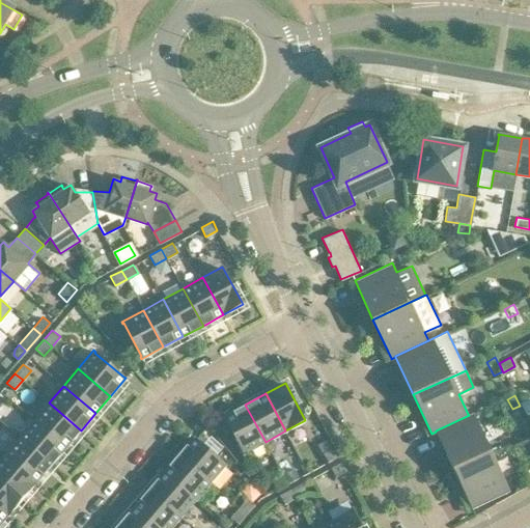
[(65,447),(81,431),(49,403),(33,420),(65,447)]
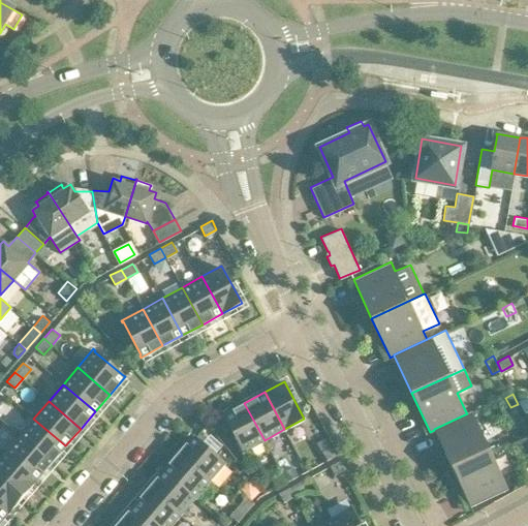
[(243,452),(265,440),(244,403),(222,414),(224,416),(225,416),(243,450),(242,450),(243,452)]
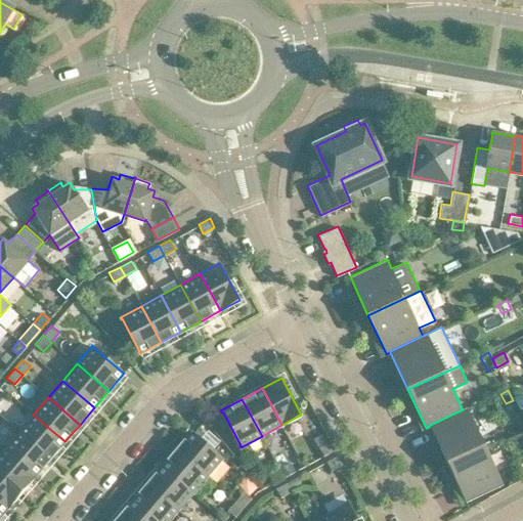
[(430,426),(447,463),(484,445),(467,407),(463,409),(430,425),(430,426)]
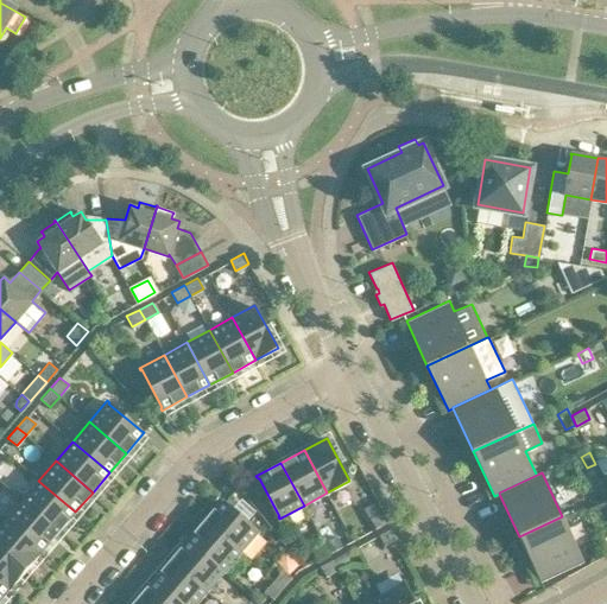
[(75,512),(38,481),(21,500),(58,532),(75,512)]
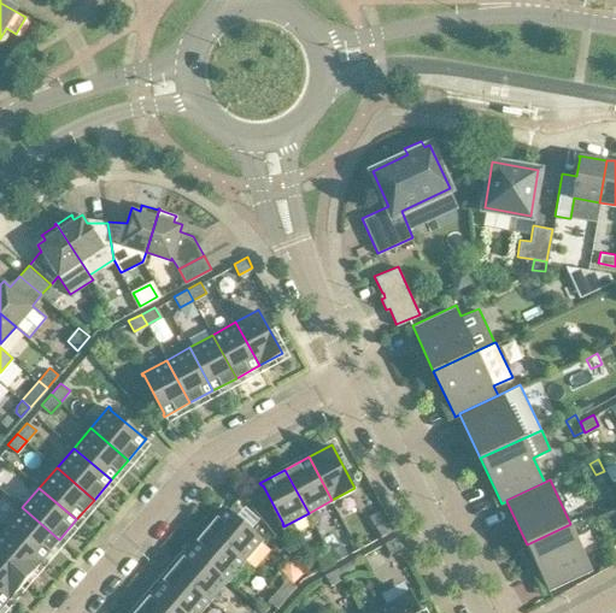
[(226,506),(206,528),(244,560),(263,538),(260,537),(259,538),(227,510),(227,508),(226,506)]
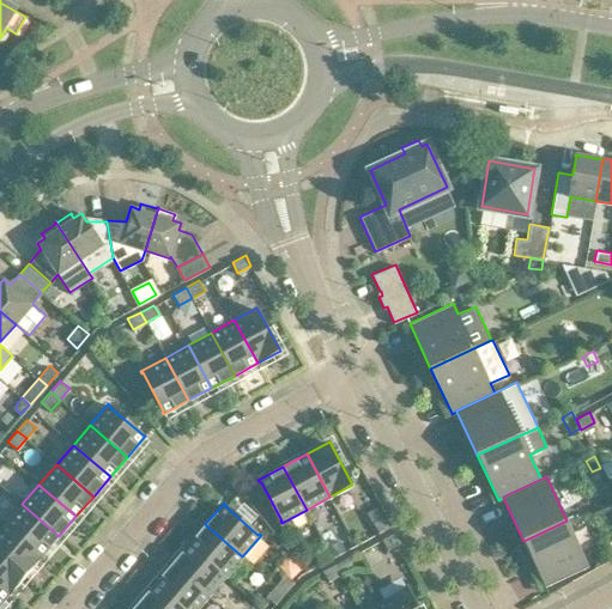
[(42,555),(59,536),(22,504),(5,523),(42,555)]
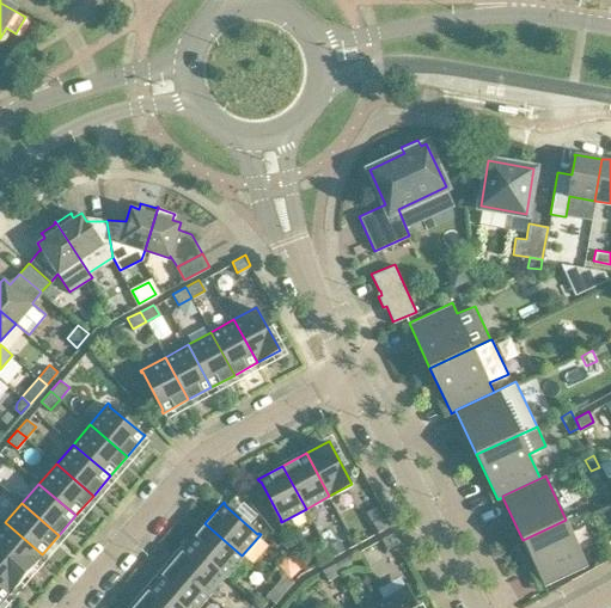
[(378,505),(367,511),(372,521),(384,515),(378,505)]
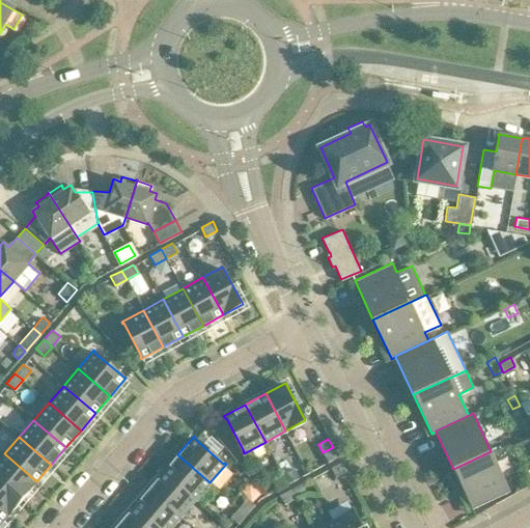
[(328,462),(338,455),(334,446),(333,447),(323,452),(328,462)]
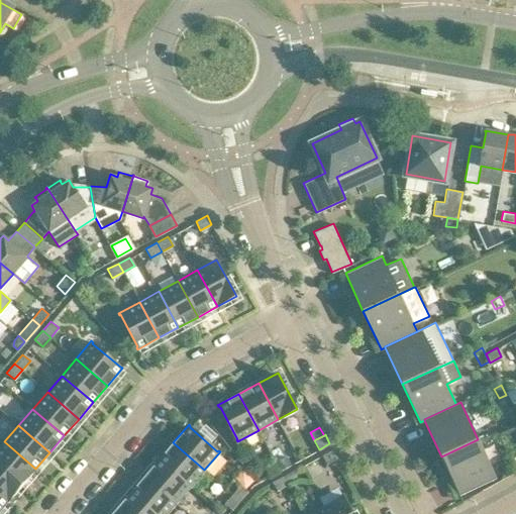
[(496,478),(478,439),(441,456),(458,494),(496,478)]
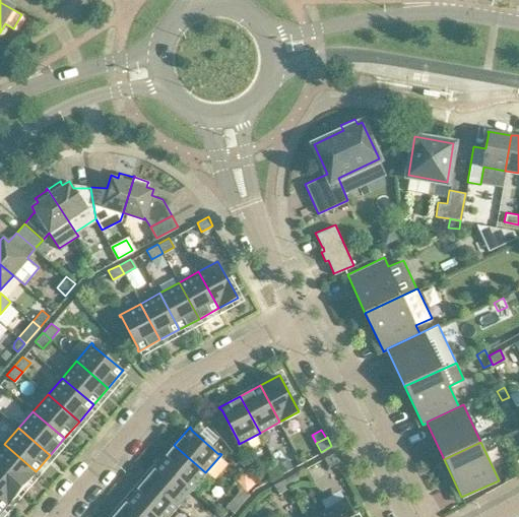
[(36,471),(4,444),(0,449),(0,469),(21,489),(36,471)]
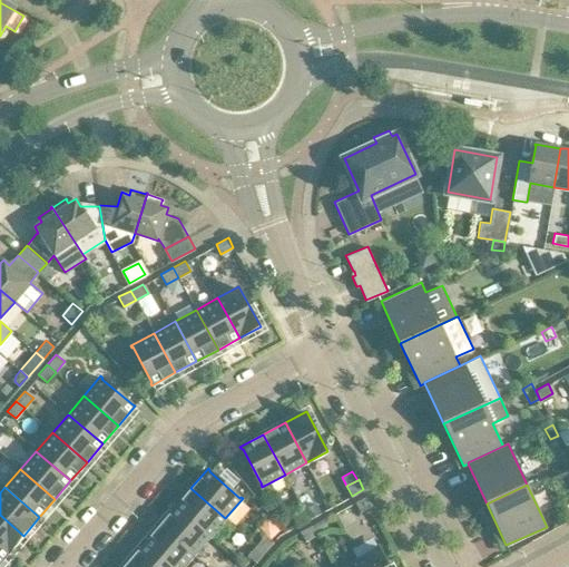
[(190,488),(175,507),(209,536),(225,518),(190,488)]
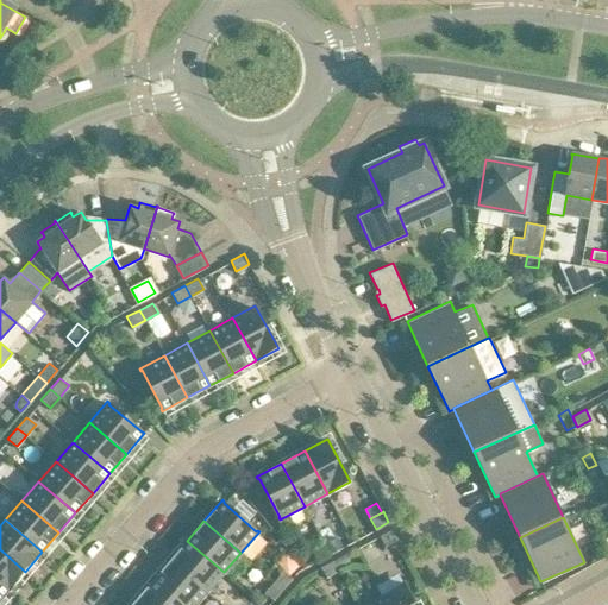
[(384,546),(397,539),(392,528),(378,535),(384,546)]
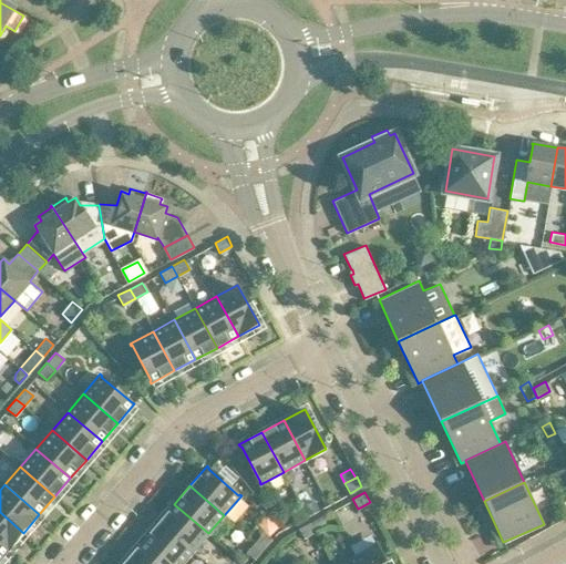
[(314,500),(301,506),(307,515),(319,510),(314,500)]
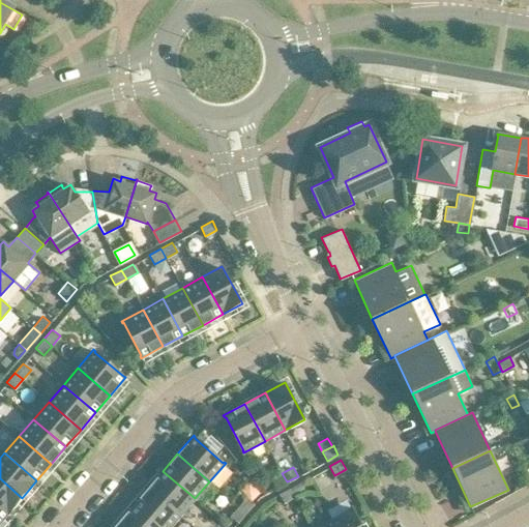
[(163,471),(148,488),(180,516),(195,498),(163,471)]
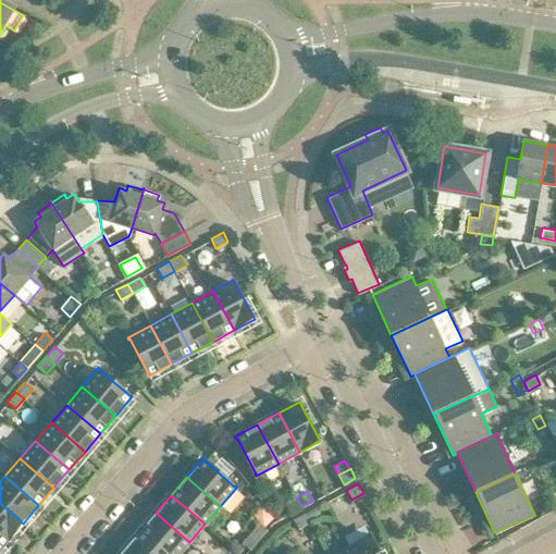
[(301,506),(296,497),(284,504),(289,513),(301,506)]
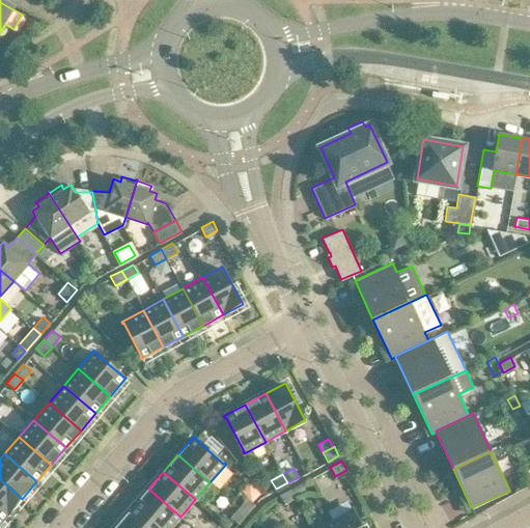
[(0,509),(7,516),(22,499),(0,479),(0,509)]
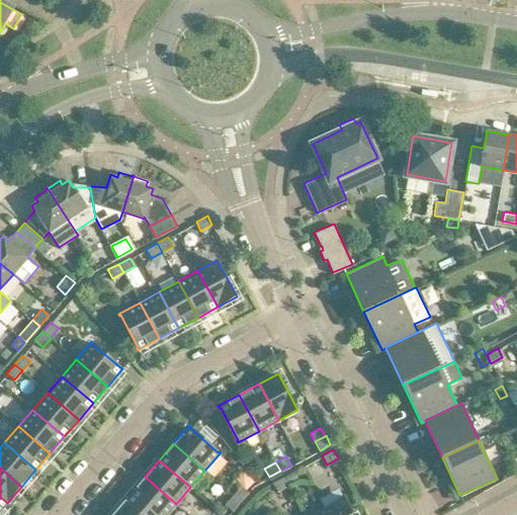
[(293,470),(283,477),(287,485),(298,480),(293,470)]
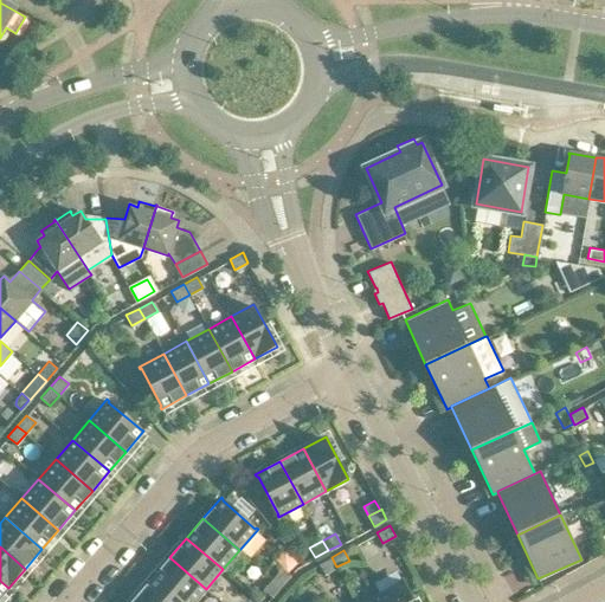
[(169,557),(153,577),(181,601),(194,601),(206,589),(169,557)]
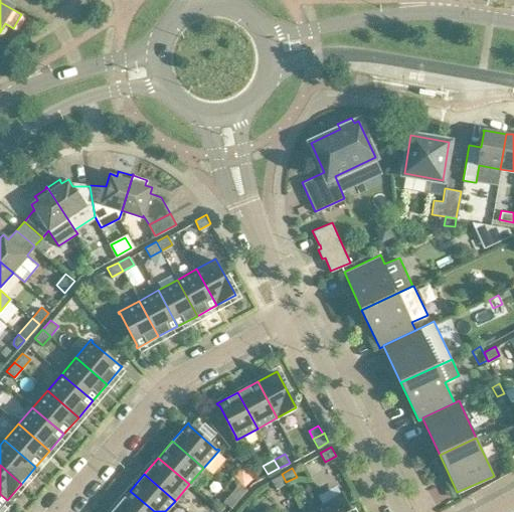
[(286,482),(282,474),(271,479),(276,488),(286,482)]
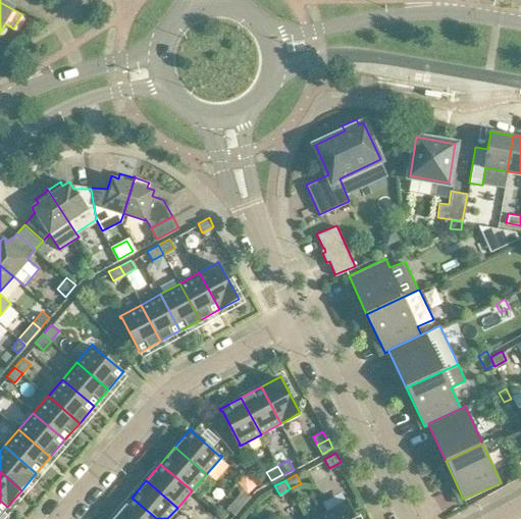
[(243,488),(235,499),(242,505),(250,496),(243,488)]
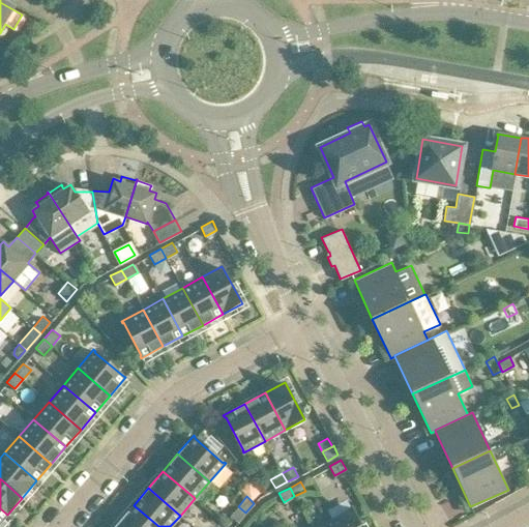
[(158,526),(134,505),(119,522),(124,526),(158,526)]
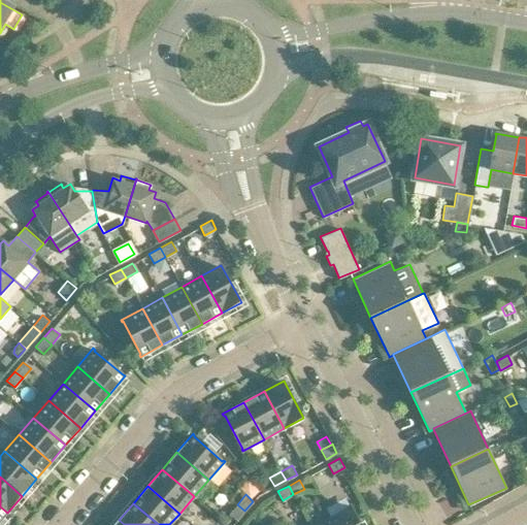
[(244,511),(237,504),(229,514),(236,520),(244,511)]
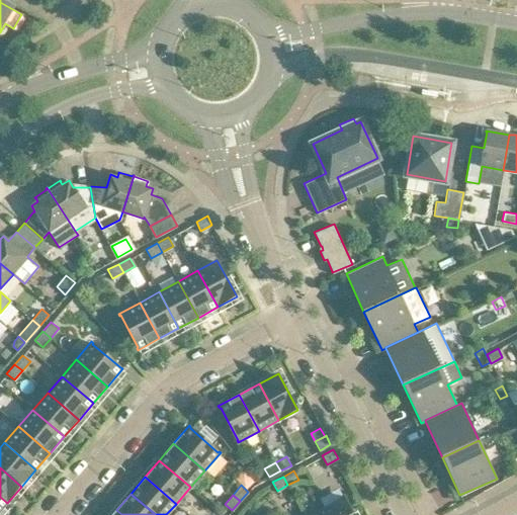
[(354,514),(344,496),(325,506),(329,514),(354,514)]
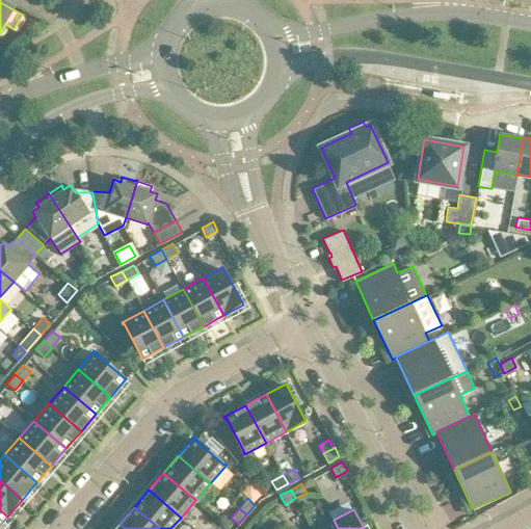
[(338,528),(334,520),(316,528),(338,528)]
